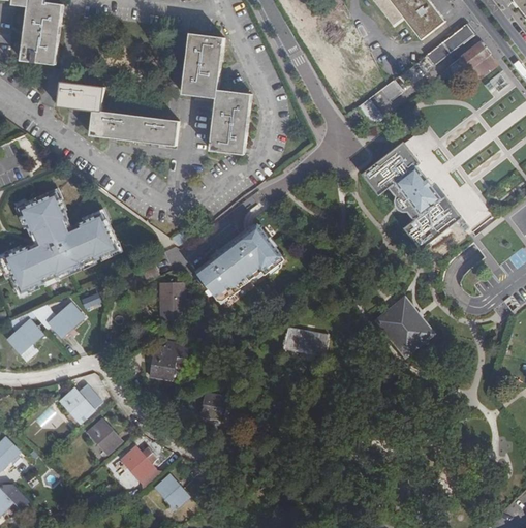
[(0,1),(25,5),(19,60),(53,64),(61,1),(54,0),(0,0),(0,1)]
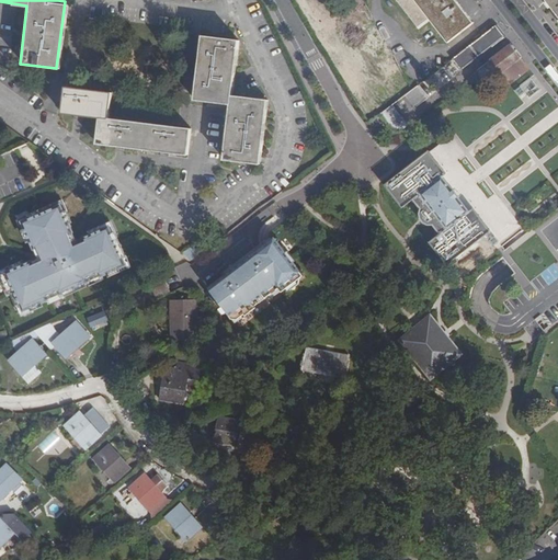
[(396,0),(416,26),(428,18),(445,41),(471,21),(455,0),(396,0)]
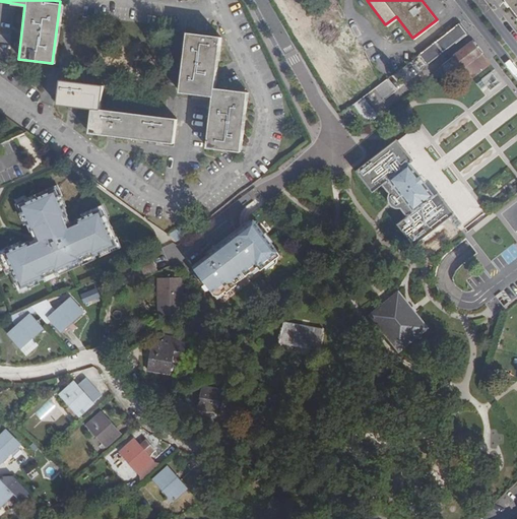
[(503,0),(507,6),(516,18),(516,0),(503,0)]
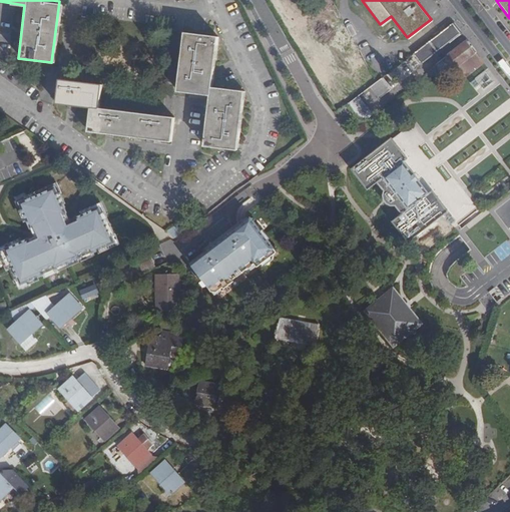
[(348,21),(309,40),(324,70),(363,51),(348,21)]
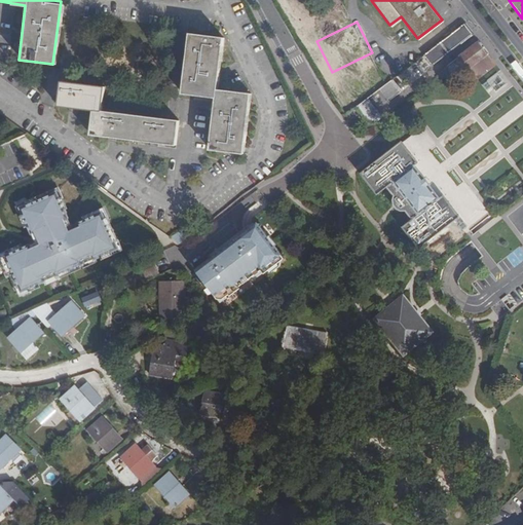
[(461,23),(420,54),(428,65),(470,33),(461,23)]
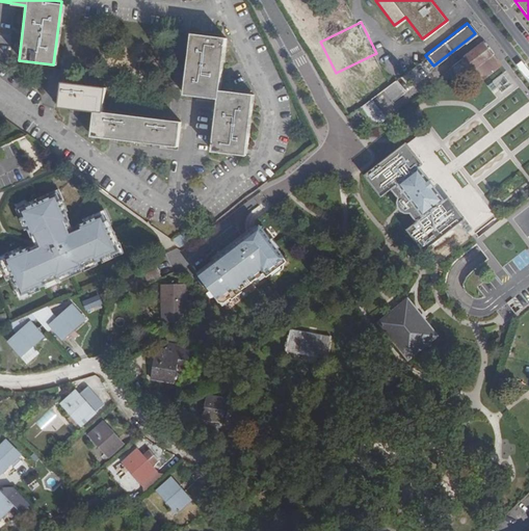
[(181,95),(215,98),(208,151),(243,155),(250,95),(215,90),(222,36),(188,32),(181,95)]
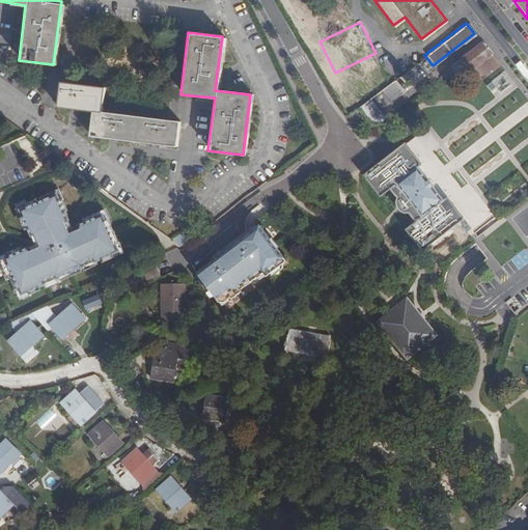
[(493,66),(498,63),(480,40),(440,73),(443,78),(471,68),(477,78),(493,66)]
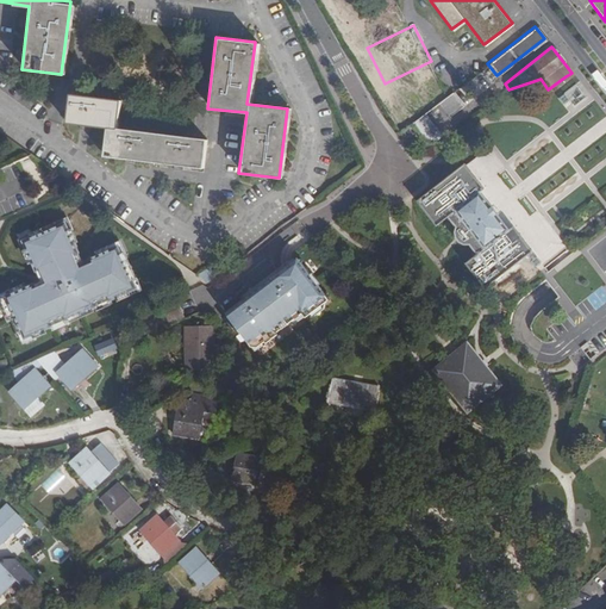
[(443,97),(435,81),(423,87),(432,106),(436,104),(443,97)]
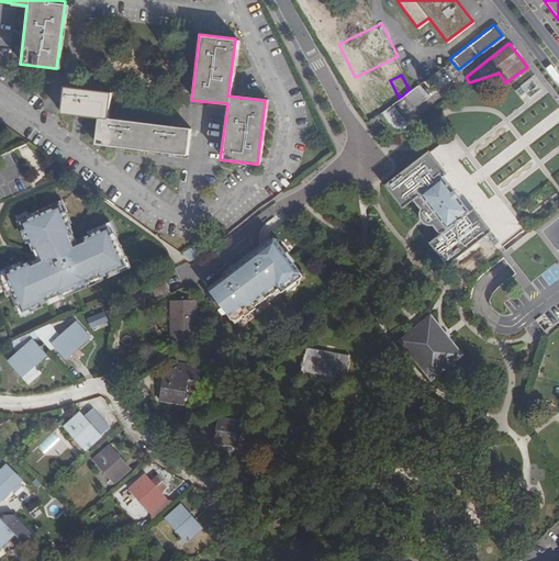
[(528,77),(512,89),(516,94),(521,91),(526,98),(537,89),(528,77)]
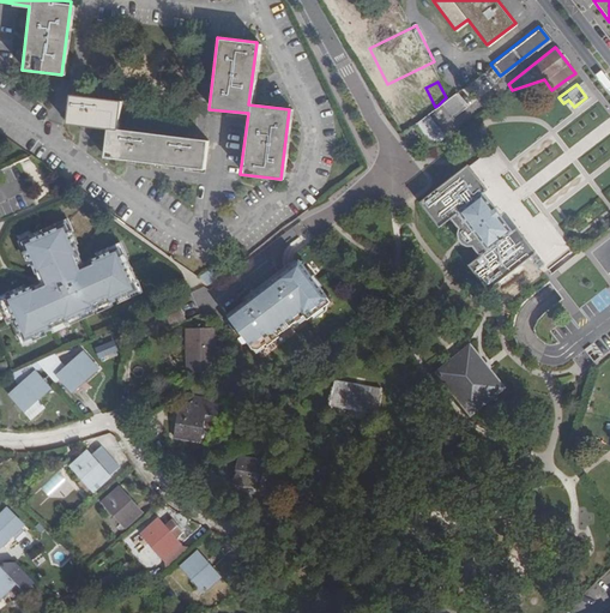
[(446,97),(439,104),(447,116),(461,106),(453,94),(446,97)]
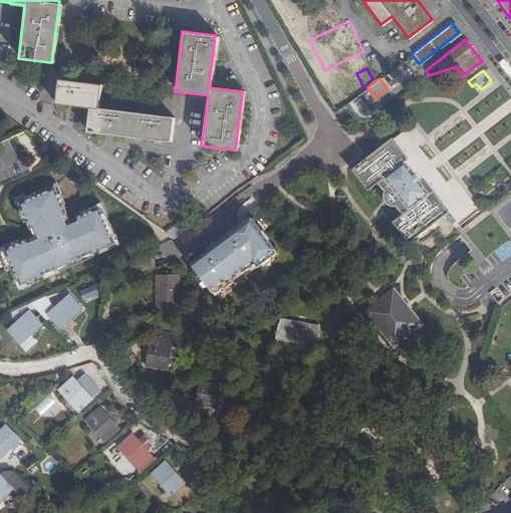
[(52,102),(70,104),(70,108),(77,108),(77,105),(85,106),(83,131),(101,134),(101,137),(108,138),(109,134),(144,138),(144,142),(151,143),(151,139),(168,141),(171,116),(94,107),(97,84),(54,79),(52,102)]
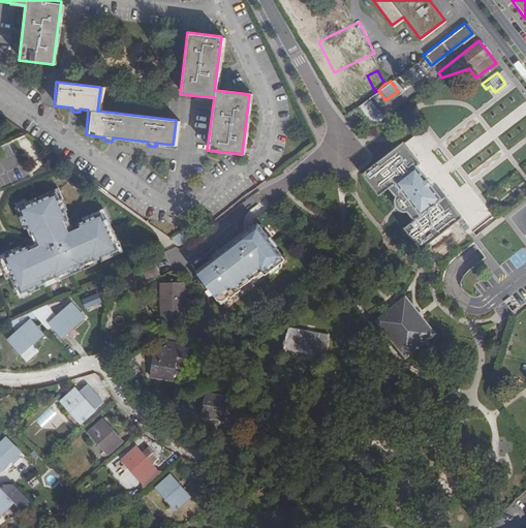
[(380,118),(366,99),(354,107),(367,123),(375,121),(380,118)]
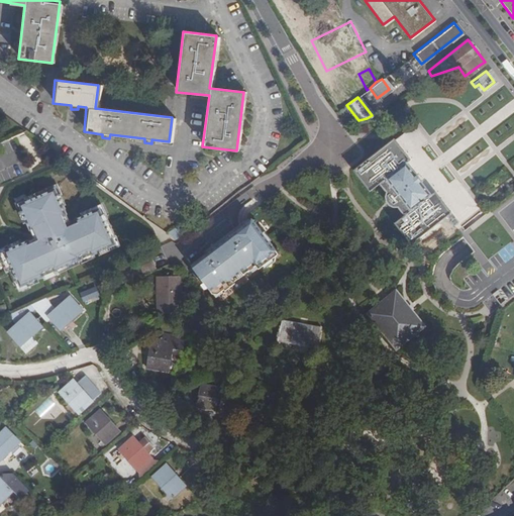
[(411,130),(399,137),(409,150),(420,143),(411,130)]
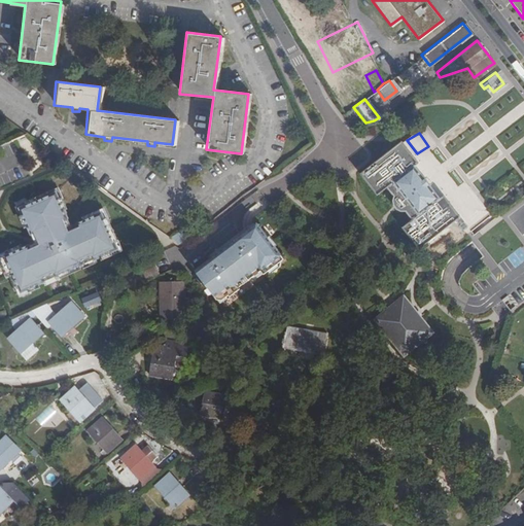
[(360,171),(377,193),(387,185),(393,195),(393,196),(393,197),(392,198),(392,200),(392,201),(393,202),(393,203),(393,204),(394,205),(395,206),(395,207),(396,208),(397,208),(398,209),(399,209),(400,210),(402,210),(403,210),(404,210),(406,210),(412,219),(403,225),(419,248),(454,221),(460,217),(444,195),(439,198),(414,165),(419,162),(402,140),(364,168),(360,171)]
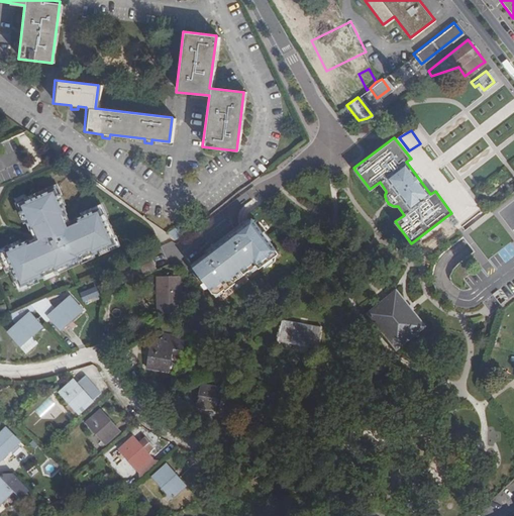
[(19,203),(22,209),(59,193),(56,187),(19,203)]
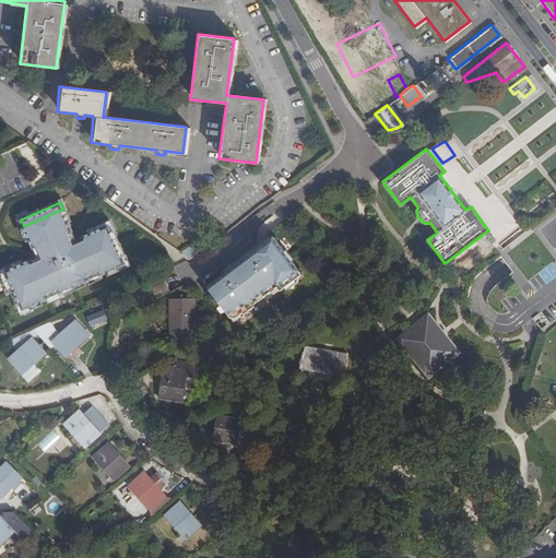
[(63,209),(24,226),(34,247),(37,246),(44,259),(33,263),(31,259),(0,274),(0,276),(8,294),(14,291),(23,310),(49,298),(48,296),(59,291),(60,293),(90,280),(89,277),(99,272),(102,274),(127,263),(109,224),(83,236),(85,239),(74,245),(69,232),(72,229),(63,209)]
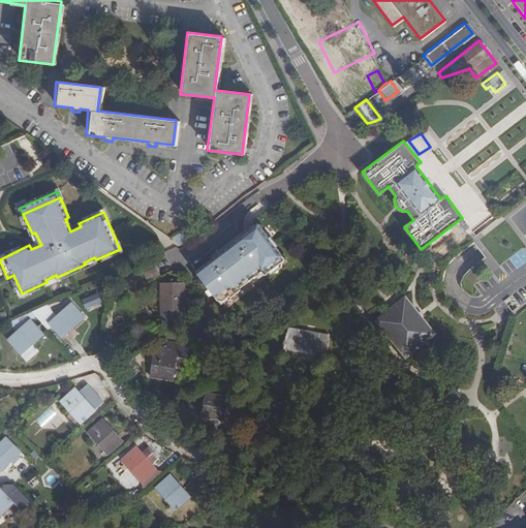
[(75,214),(68,217),(65,219),(70,231),(81,226),(79,223),(75,214)]
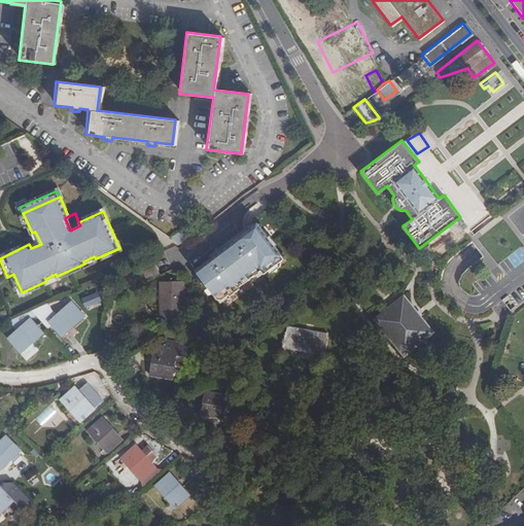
[(204,299),(211,293),(215,299),(221,294),(222,296),(241,283),(240,280),(249,273),(251,276),(264,266),(266,270),(276,263),(274,260),(280,255),(255,222),(194,269),(205,285),(198,290),(204,299)]
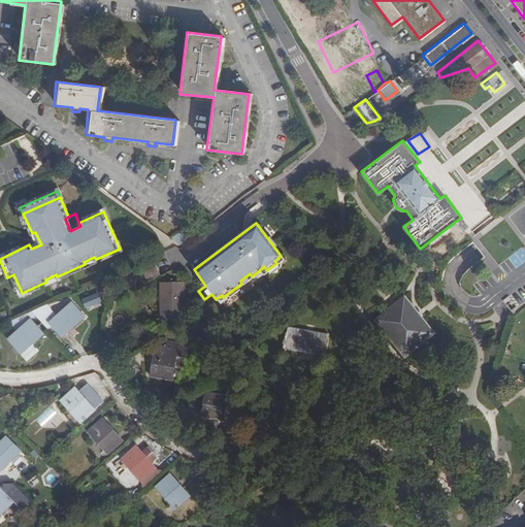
[(26,236),(29,244),(31,249),(41,244),(35,232),(32,233),(26,236)]
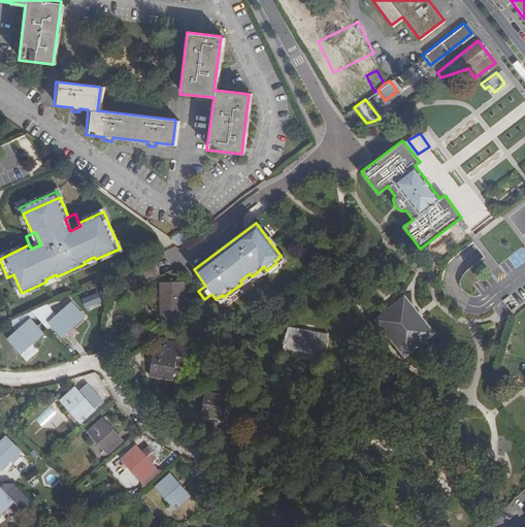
[(162,254),(139,264),(145,278),(168,268),(162,254)]
